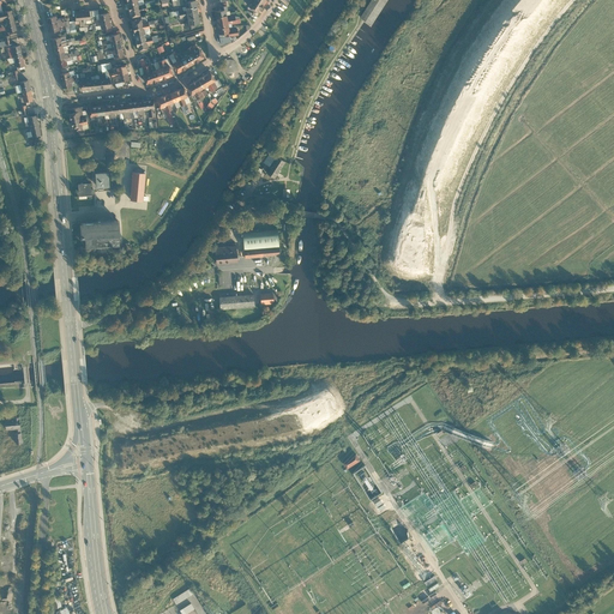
[(131,13),(132,17),(140,14),(139,12),(146,11),(145,4),(139,5),(137,0),(126,0),(130,13),(131,13)]
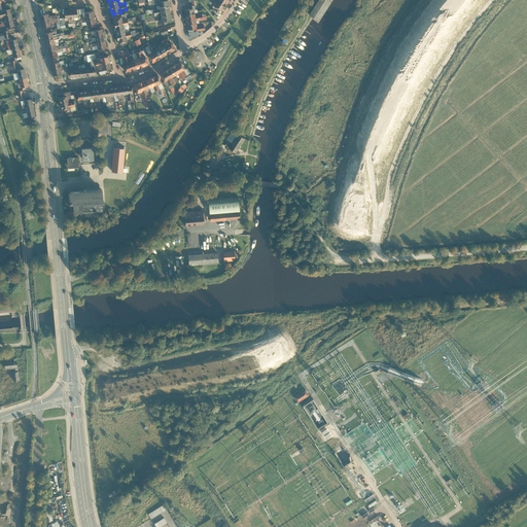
[(167,21),(172,20),(168,0),(166,0),(161,1),(160,0),(151,0),(152,4),(159,3),(160,9),(157,9),(157,8),(153,9),(154,15),(159,15),(159,14),(162,13),(162,19),(157,20),(159,25),(167,24),(167,21)]
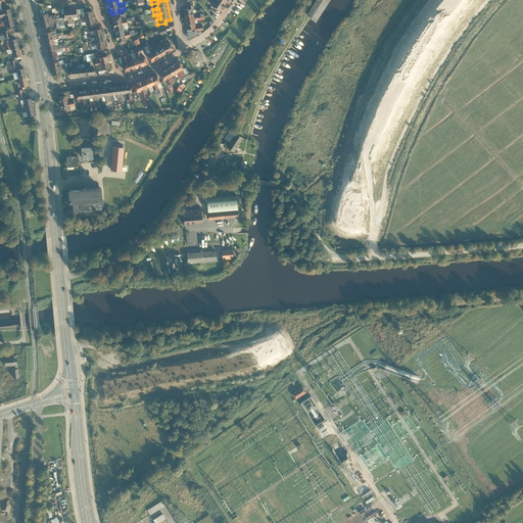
[(187,0),(188,8),(183,9),(188,37),(197,36),(197,32),(203,30),(202,25),(196,25),(195,20),(201,19),(200,13),(196,14),(194,15),(193,9),(194,9),(192,0),(187,0)]
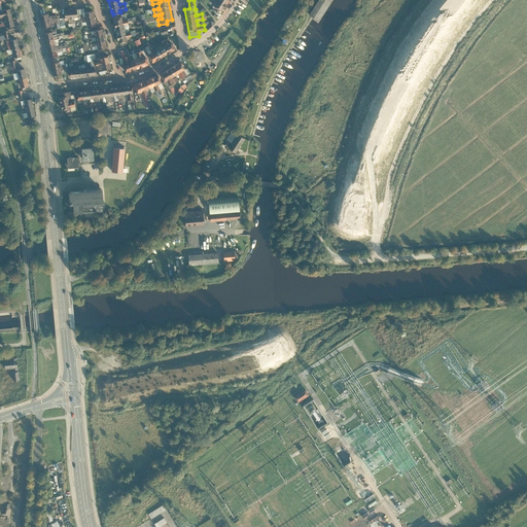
[(214,5),(221,10),(224,6),(227,1),(227,0),(212,0),(216,2),(214,5)]
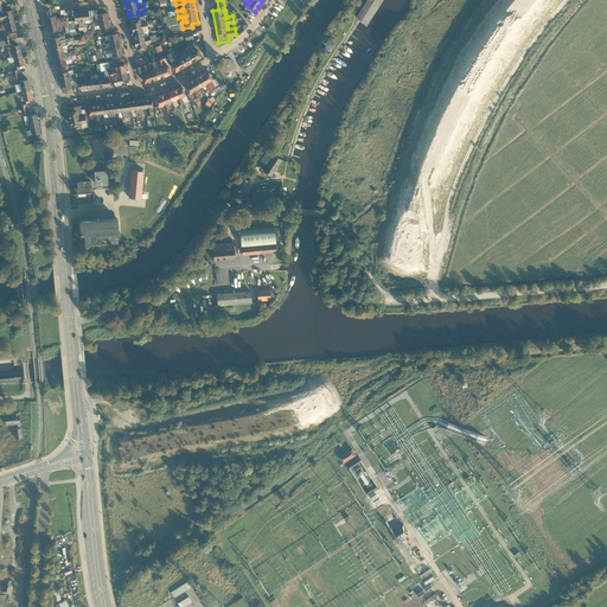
[(6,21),(16,20),(13,10),(0,12),(0,19),(6,19),(6,21)]
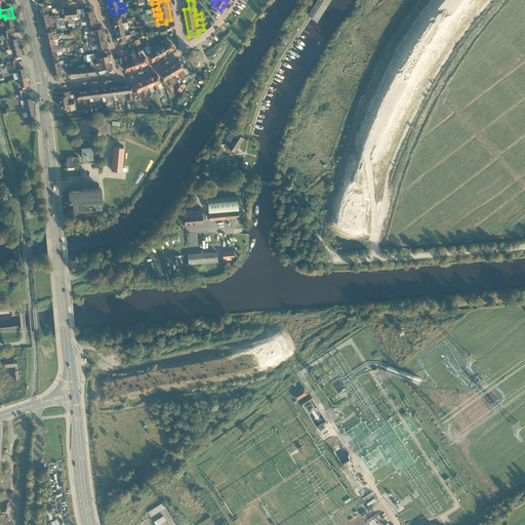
[(76,8),(64,9),(65,18),(69,17),(69,24),(74,23),(74,17),(77,17),(76,8)]
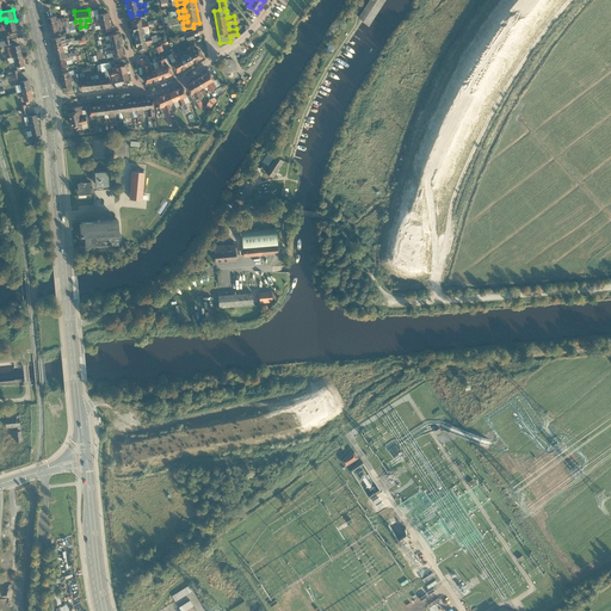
[(111,26),(107,13),(98,16),(98,19),(93,20),(94,26),(100,25),(100,29),(111,26)]
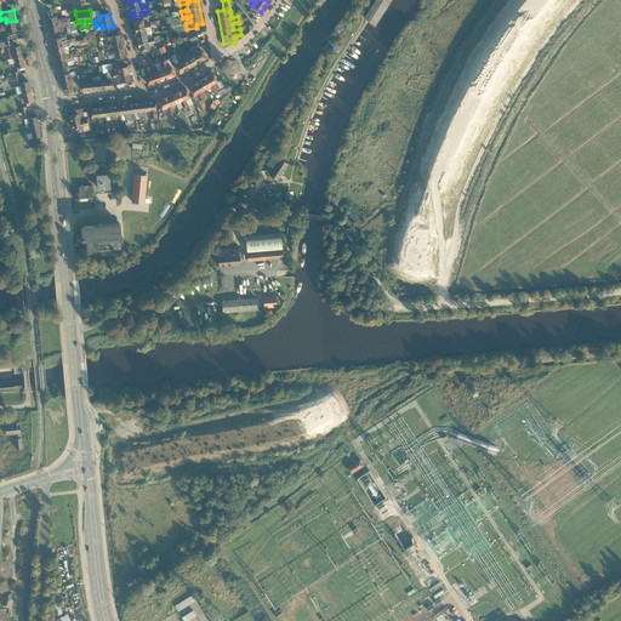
[(57,16),(46,18),(50,32),(61,29),(60,27),(66,24),(64,18),(58,20),(57,16)]
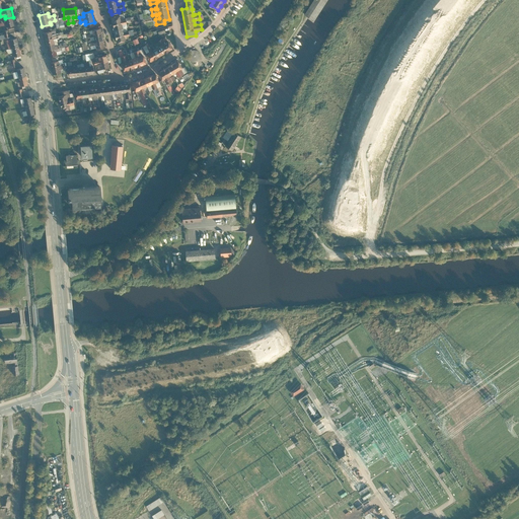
[(112,17),(114,24),(122,22),(121,15),(112,17)]
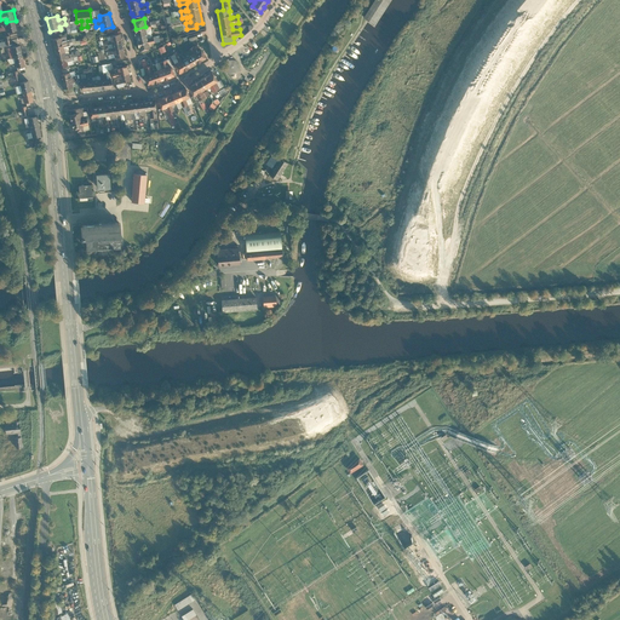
[(16,21),(6,22),(10,33),(18,30),(16,21)]
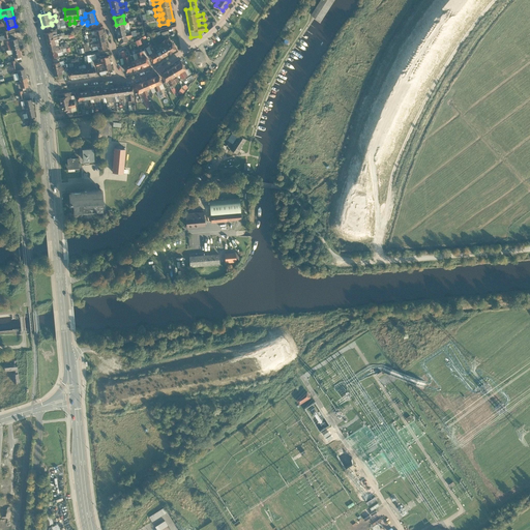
[(107,47),(102,29),(94,31),(95,34),(88,36),(88,38),(95,37),(96,40),(91,41),(92,47),(97,46),(98,49),(107,47)]
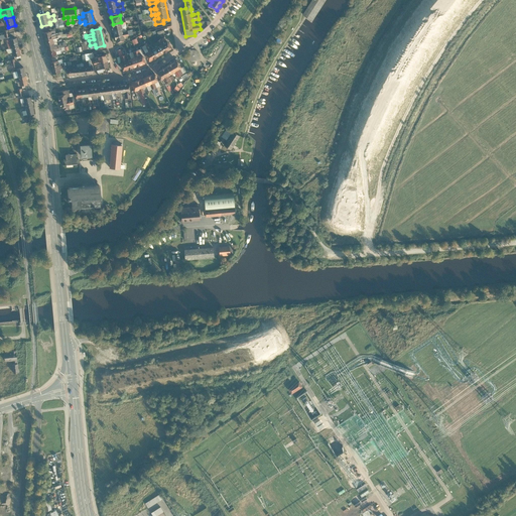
[(51,30),(42,32),(48,56),(56,54),(55,51),(60,49),(60,47),(67,46),(66,42),(59,43),(59,44),(54,45),(53,38),(58,37),(57,35),(62,33),(62,31),(51,34),(51,30)]
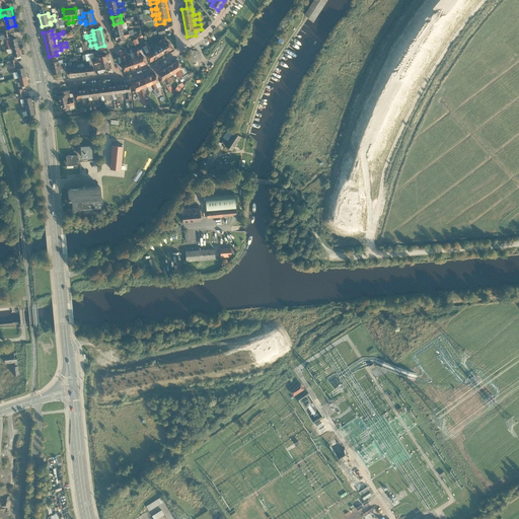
[(12,41),(13,49),(20,47),(18,39),(12,41)]
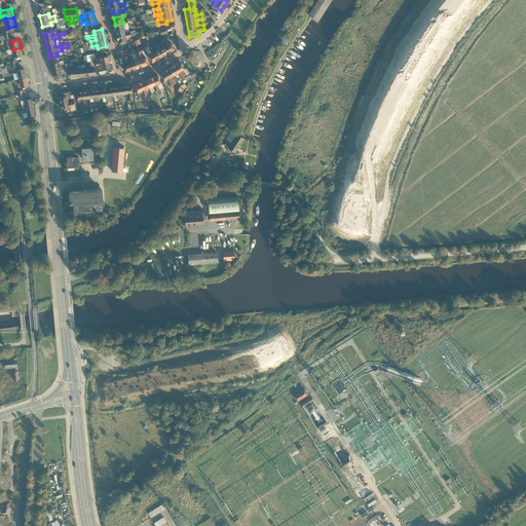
[(153,63),(176,49),(172,42),(167,44),(164,39),(160,42),(163,46),(156,50),(153,46),(149,48),(152,52),(148,54),(153,63)]
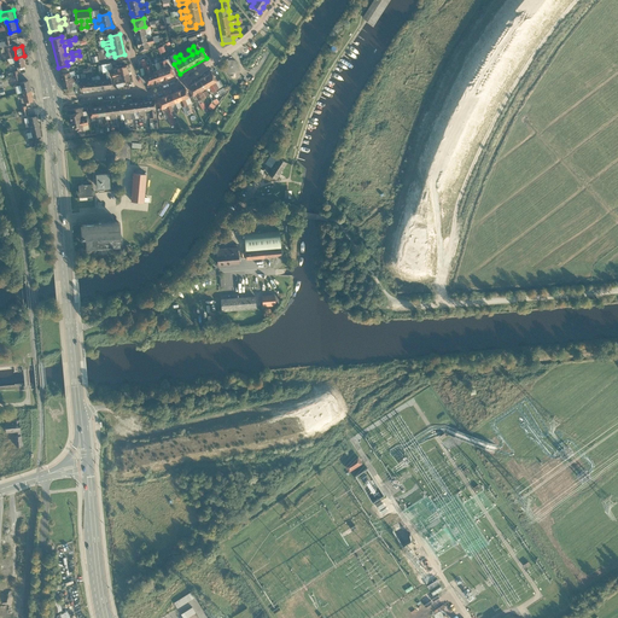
[(16,58),(18,68),(27,66),(24,56),(16,58)]
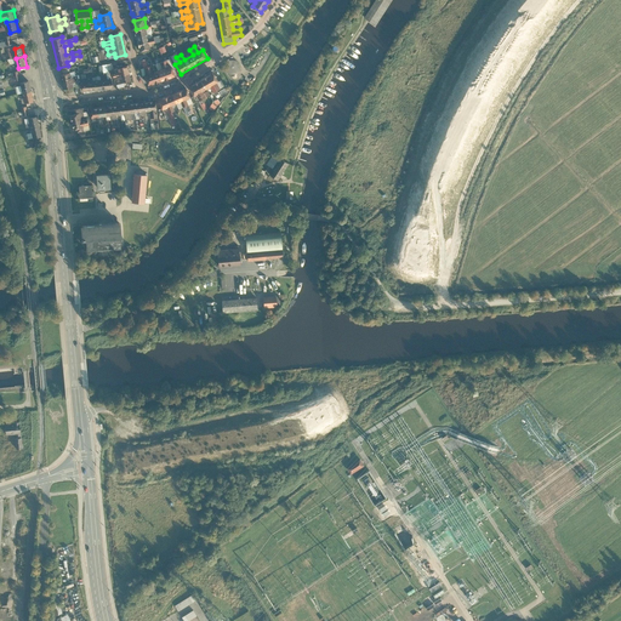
[(163,70),(159,72),(161,81),(176,77),(172,67),(170,68),(167,60),(160,62),(163,70)]
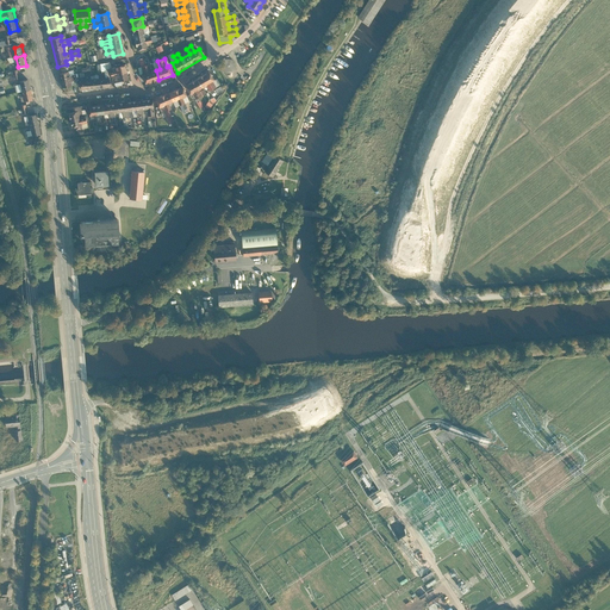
[(232,61),(230,60),(228,60),(225,61),(223,63),(223,67),(223,69),(225,72),(228,73),(230,73),(232,73),(235,70),(236,68),(236,64),(235,62),(232,61)]
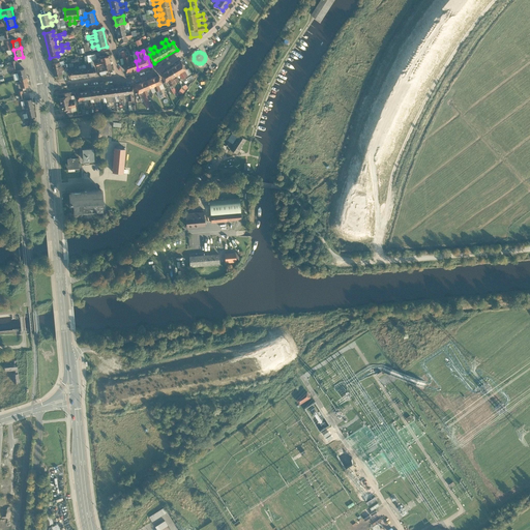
[(96,63),(97,68),(102,67),(102,70),(112,68),(109,56),(100,58),(100,61),(96,63)]
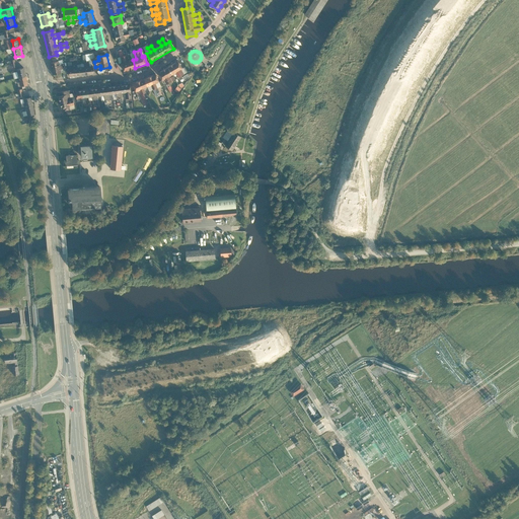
[(135,68),(133,60),(129,61),(127,55),(121,57),(123,63),(122,63),(124,71),(135,68)]
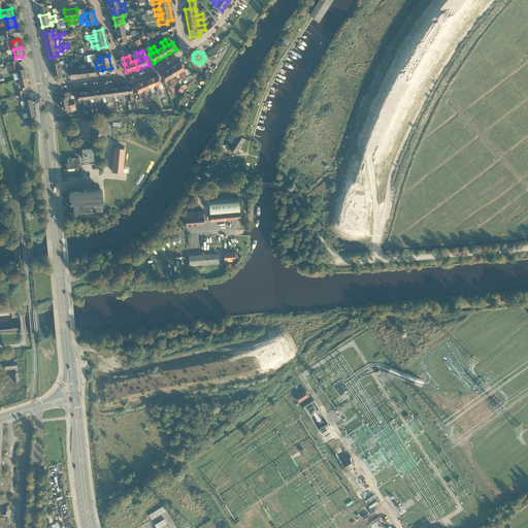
[(17,68),(15,61),(11,61),(12,65),(6,66),(7,69),(17,68)]
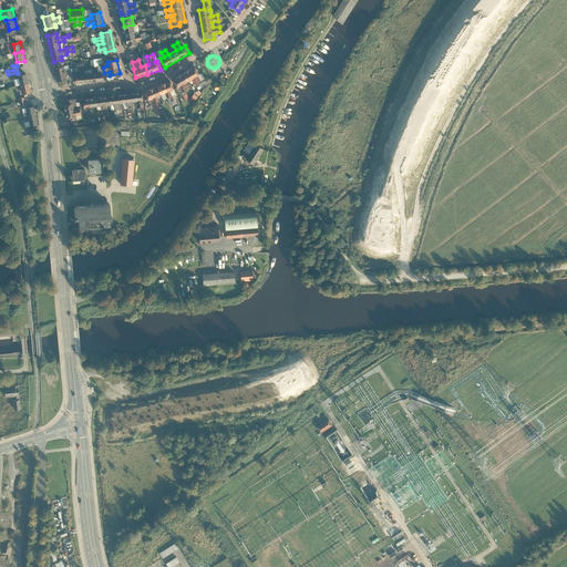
[(63,66),(54,69),(58,82),(66,80),(72,78),(71,69),(64,70),(63,66)]
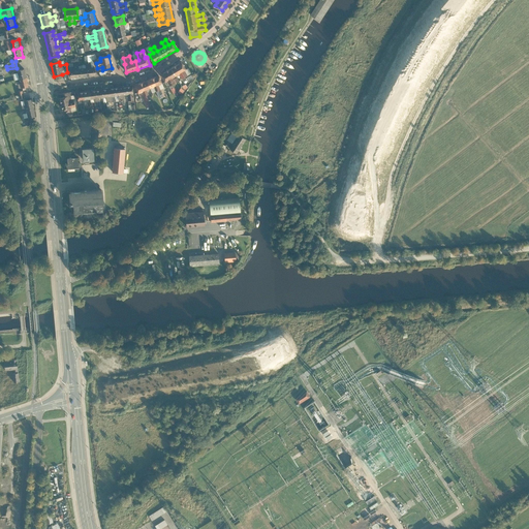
[(69,69),(70,79),(95,75),(94,67),(91,67),(91,62),(85,62),(86,67),(79,68),(79,63),(72,63),(73,69),(69,69)]
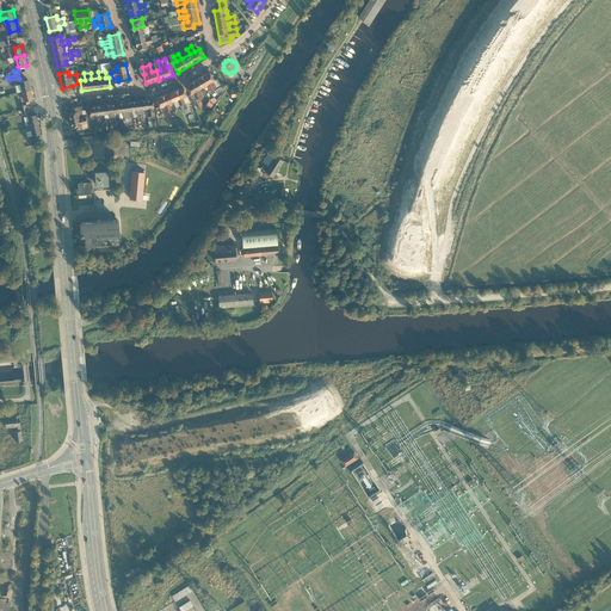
[(190,82),(186,85),(191,93),(192,93),(196,99),(203,96),(199,90),(207,85),(210,91),(217,87),(214,81),(215,80),(210,72),(207,74),(202,76),(196,80),(190,82)]
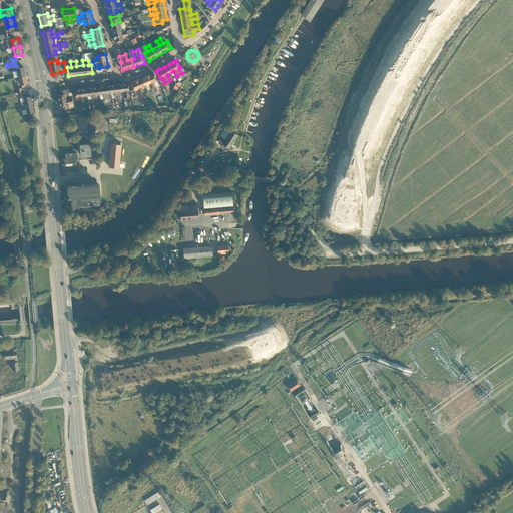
[(18,69),(20,77),(27,76),(25,68),(18,69)]
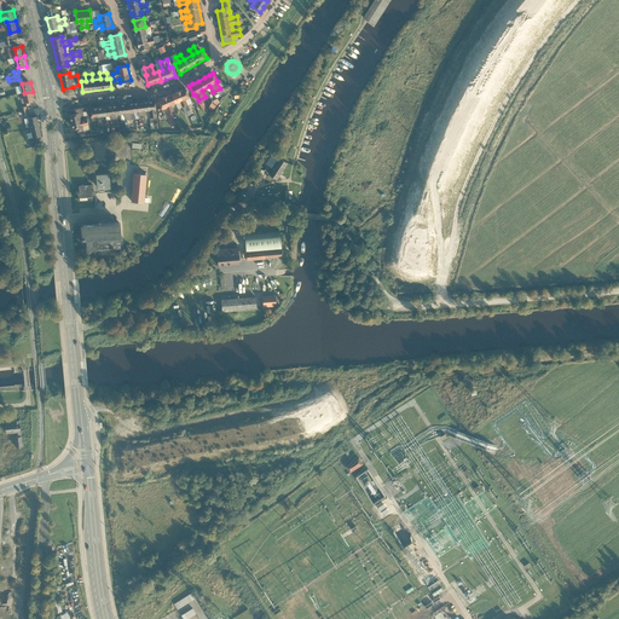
[(165,97),(158,99),(162,109),(166,108),(168,113),(174,110),(172,105),(180,102),(183,106),(187,104),(185,99),(190,98),(186,87),(165,97)]
